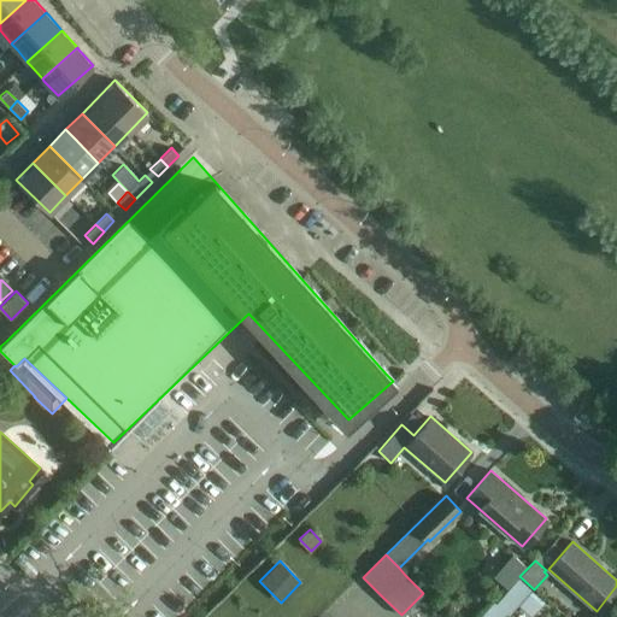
[(503,616),(506,613),(509,615),(518,604),(533,616),(547,600),(534,589),(519,576),(495,603),(494,601),(480,616),(503,616)]
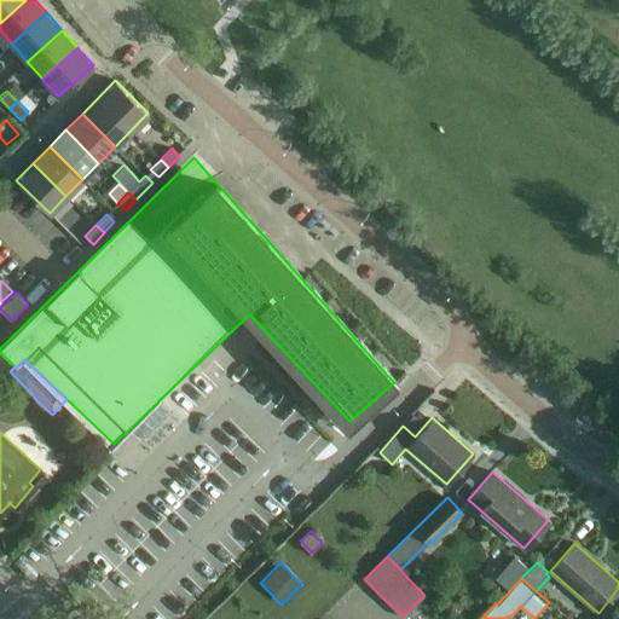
[(618,618),(618,613),(609,606),(600,618),(602,618),(618,618)]
